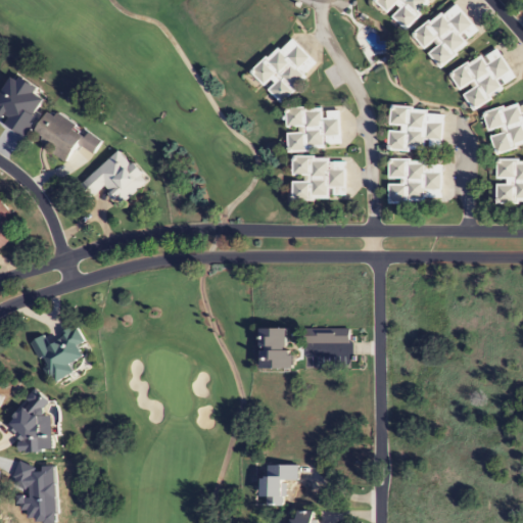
[(431,0),(375,0),(374,1),(389,16),(390,16),(403,30),(431,0)]
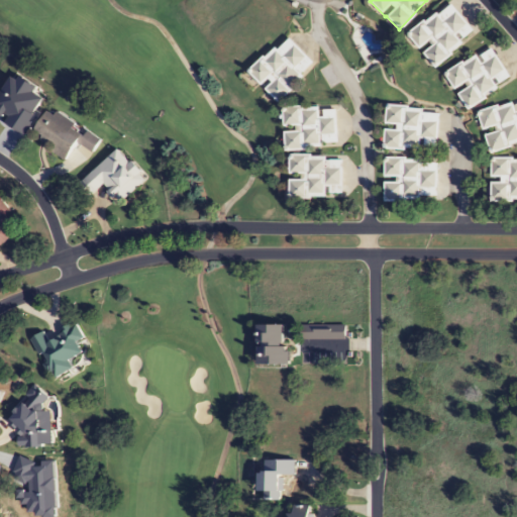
[(407,33),(420,52),(421,52),(432,67),(476,36),(451,2),(407,33)]
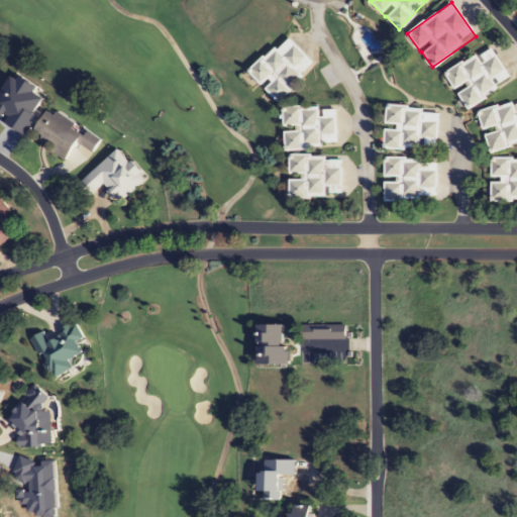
[(315,67),(288,35),(248,72),(276,102),(315,67)]
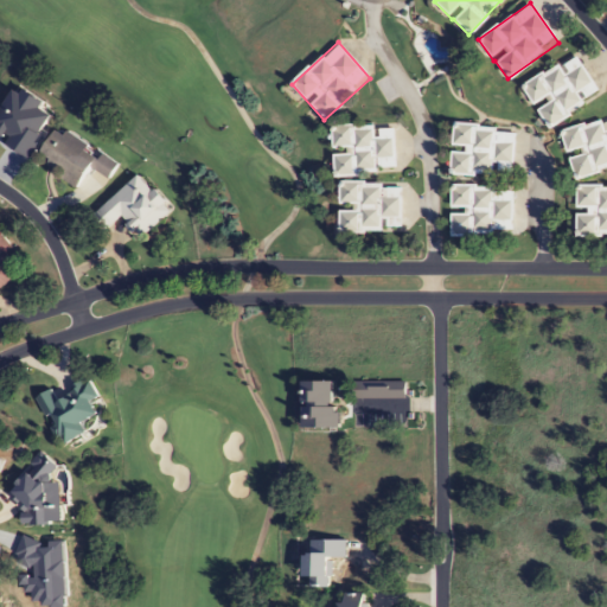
[(600,96),(577,55),(522,85),(545,127),(600,96)]
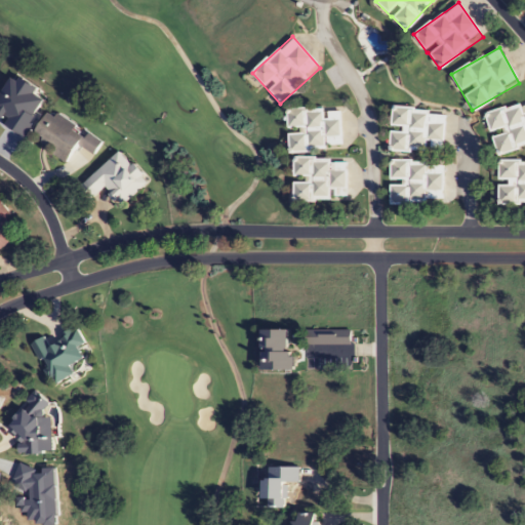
[(485,115),(496,154),(524,146),(524,106),(522,107),(521,104),(485,115)]
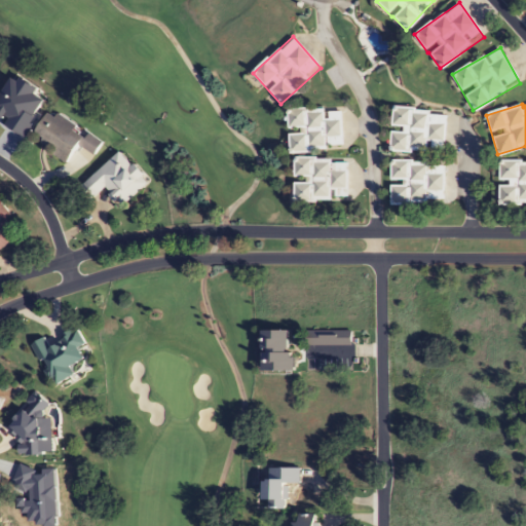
[(342,109),(288,111),(290,152),(343,150),(342,109)]
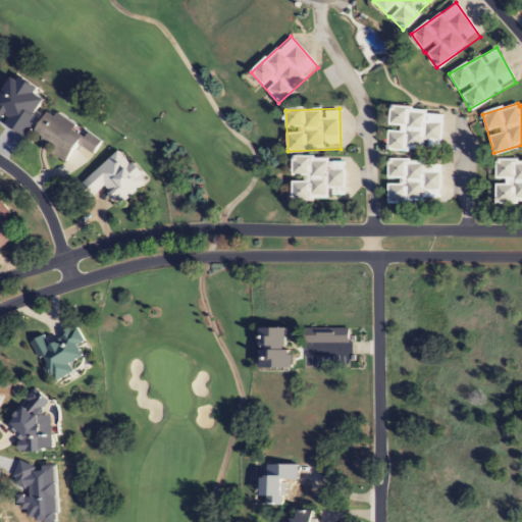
[(442,151),(442,109),(388,108),(388,151),(442,151)]
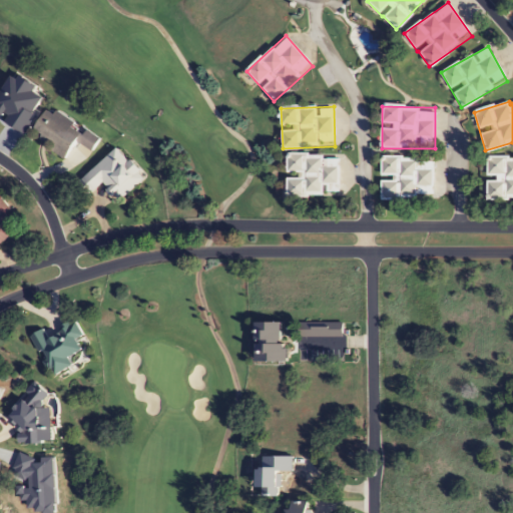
[(48,109),(32,138),(65,157),(75,141),(91,151),(99,138),(48,109)]
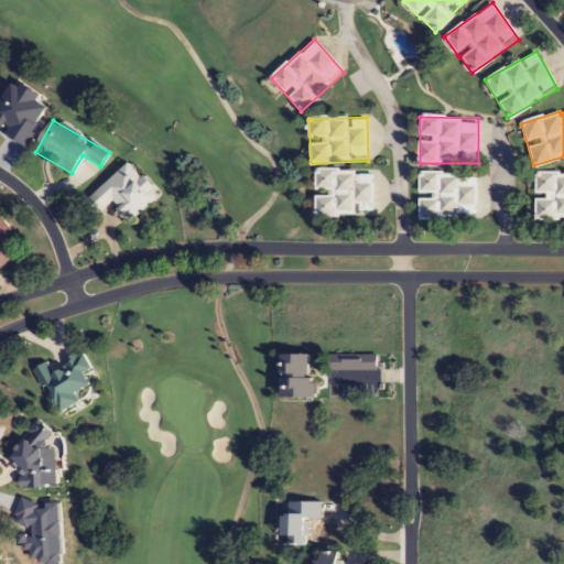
[(85,202),(96,215),(111,202),(130,223),(159,196),(129,162),(85,202)]
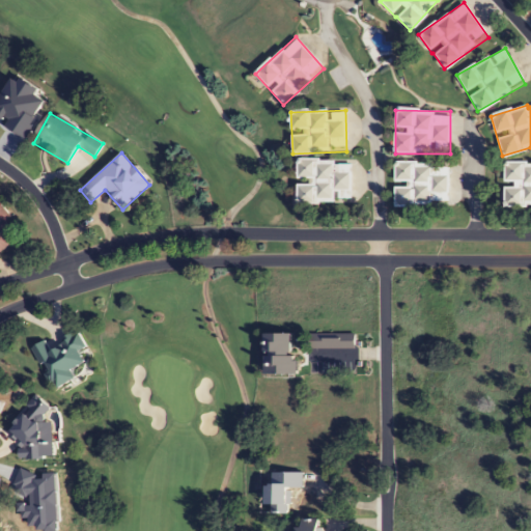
[(297,203),(352,203),(352,161),(297,161),(297,182),(297,203)]
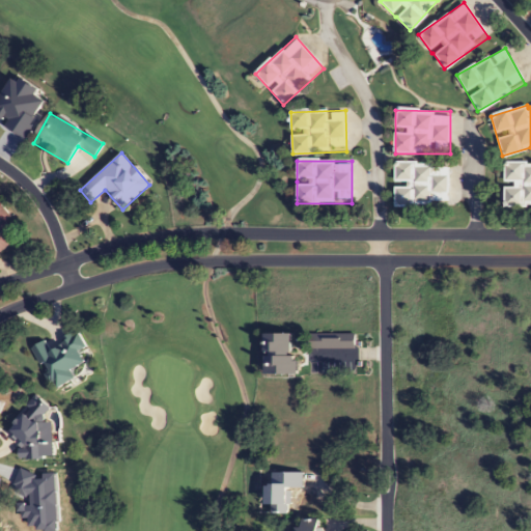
[(394,206),(449,206),(449,163),(394,163),(394,206)]
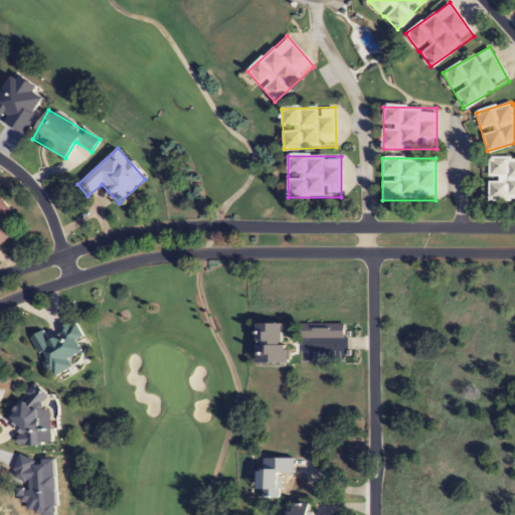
[(514,159),(487,160),(488,200),(514,199),(514,159)]
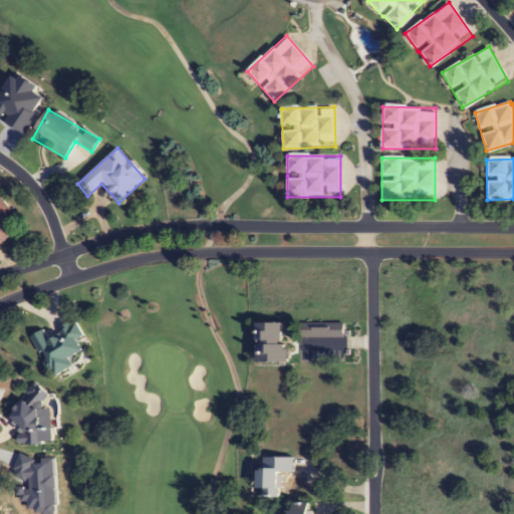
[(0,199),(0,243),(13,234),(2,218),(10,212),(0,199)]
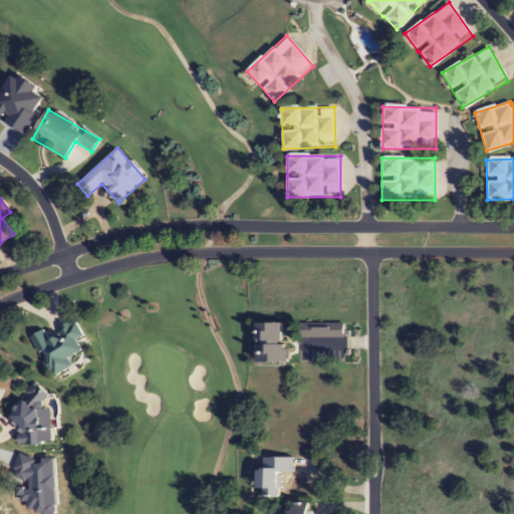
[(71,368),(66,359),(82,352),(77,341),(83,338),(77,324),(46,339),(43,331),(31,336),(51,377),(71,368)]
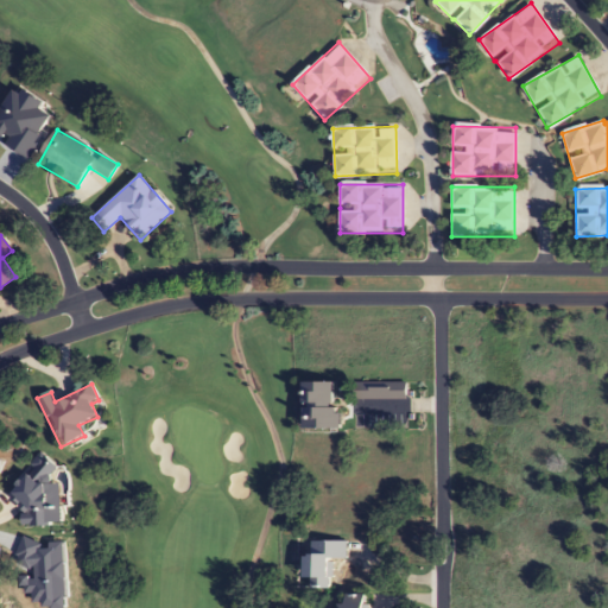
[(334,409),(334,384),(303,384),(303,430),(341,430),(341,409),(334,409)]
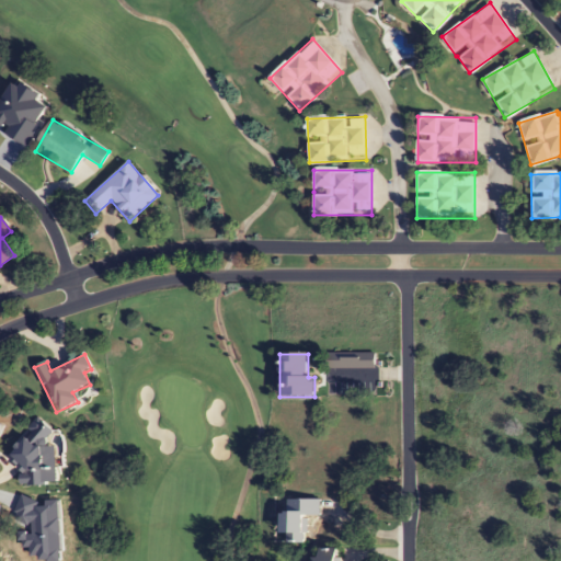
[(304,542),(305,517),(319,517),(319,500),(286,500),(286,512),(283,512),(282,542),(304,542)]
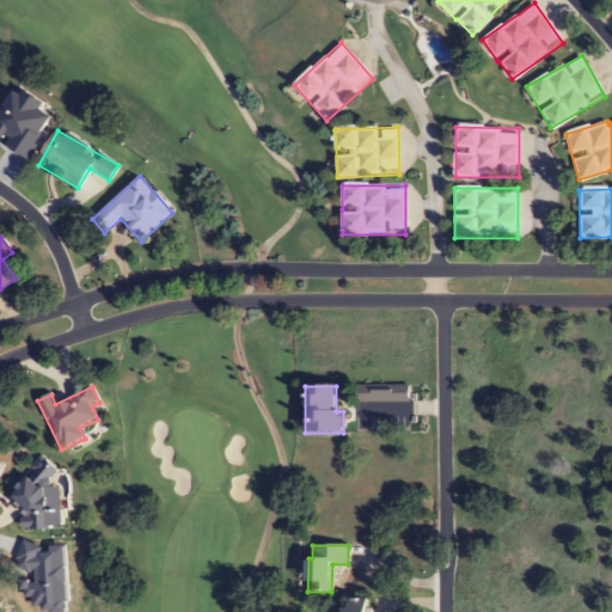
[(366,611),(367,598),(343,598),(343,611),(366,611)]
